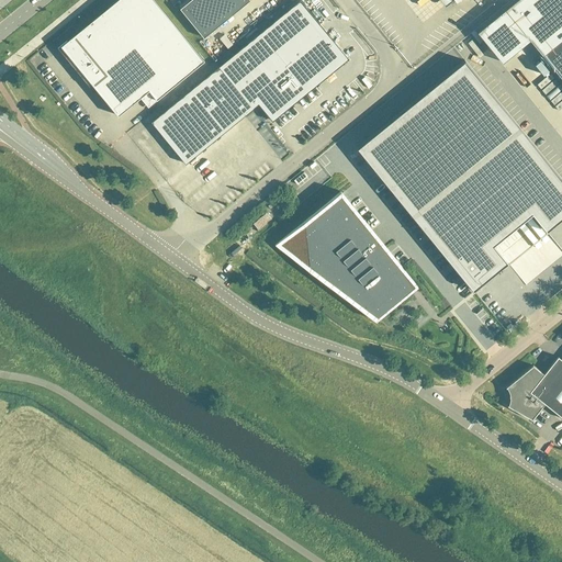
[(117,115),(149,90),(157,99),(204,60),(155,0),(116,0),(58,48),(89,86),(92,83),(117,115)]
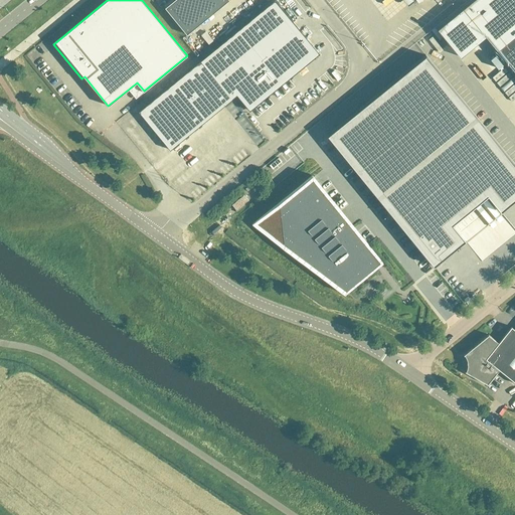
[(173,0),(165,7),(187,34),(228,0),(173,0)]
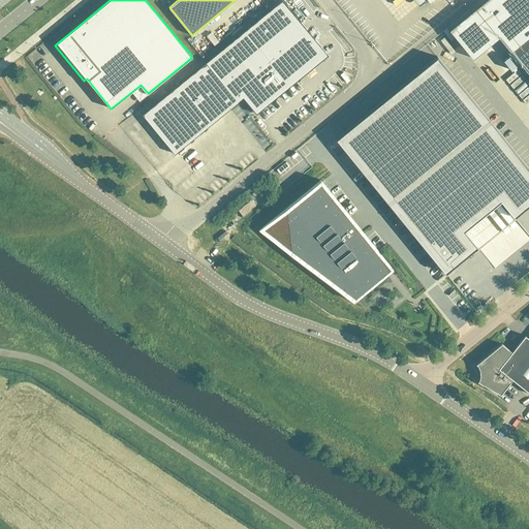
[(315,39),(282,0),(281,0),(211,58),(243,97),(256,114),(288,88),(275,71),(315,39)]
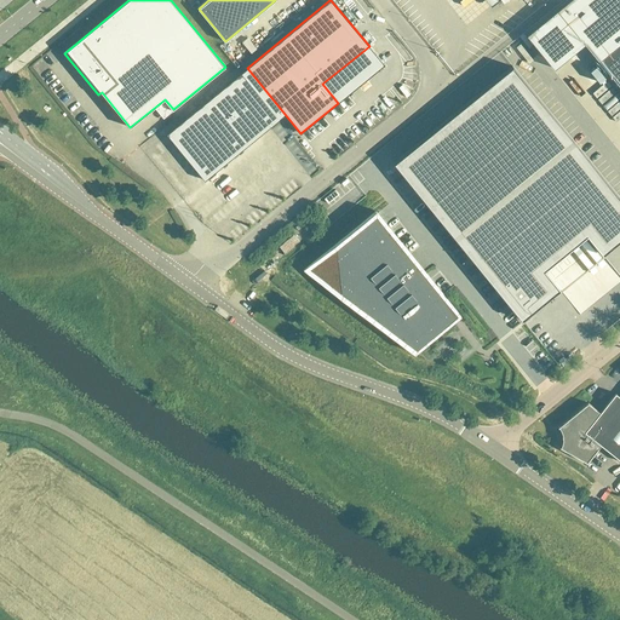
[(619,0),(563,0),(555,7),(619,87),(619,0)]
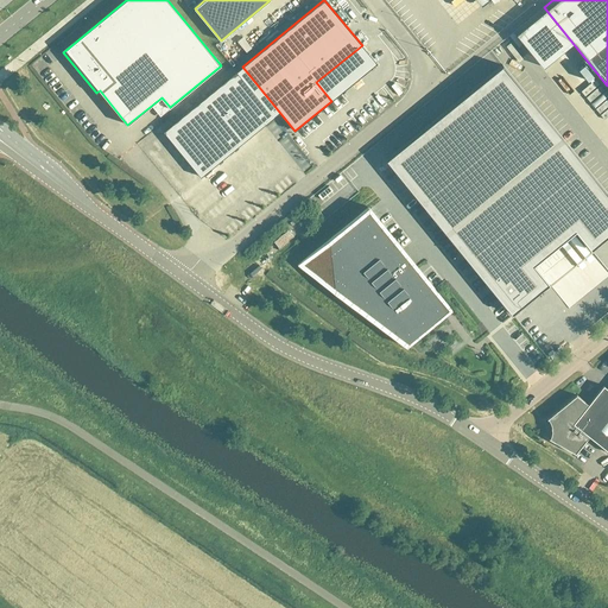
[(244,37),(238,42),(246,52),(253,48),(244,37)]
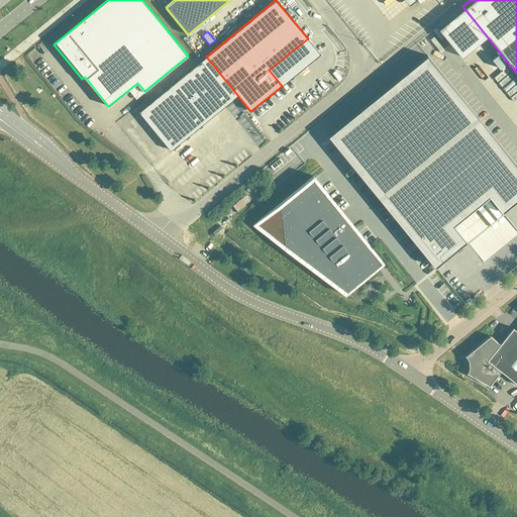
[(516,164),(428,55),(328,135),(435,268),(468,241),(454,225),(490,196),(504,212),(516,201),(516,164)]
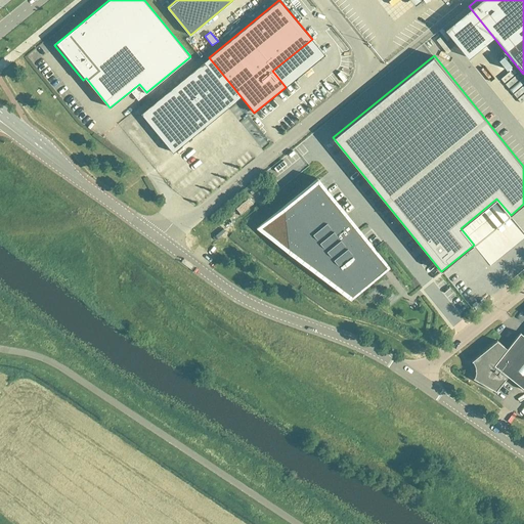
[(200,56),(189,66),(193,70),(204,61),(200,56)]
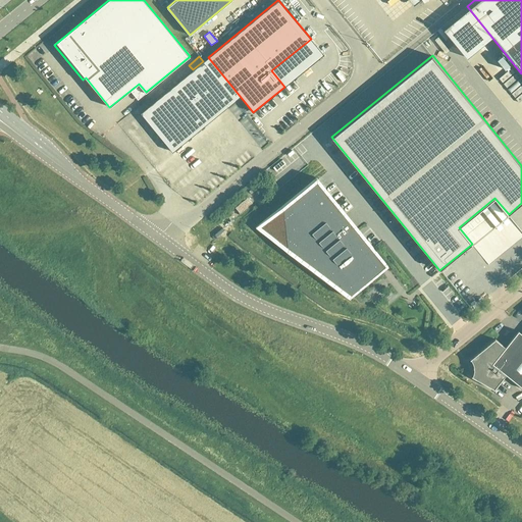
[(240,96),(208,57),(203,61),(193,69),(141,113),(172,152),(240,96)]
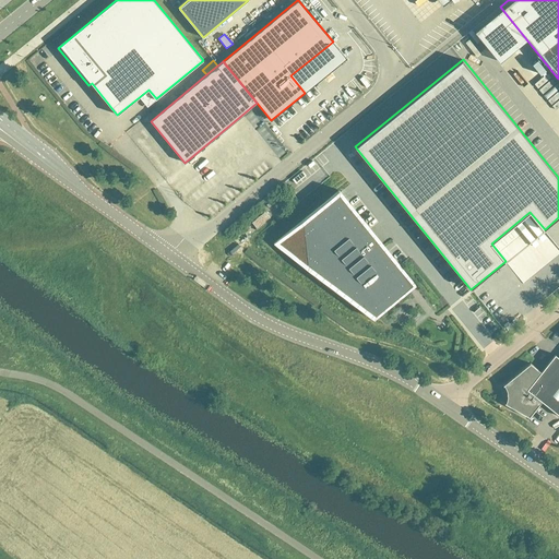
[(308,68),(298,75),(312,94),(322,86),(308,68)]
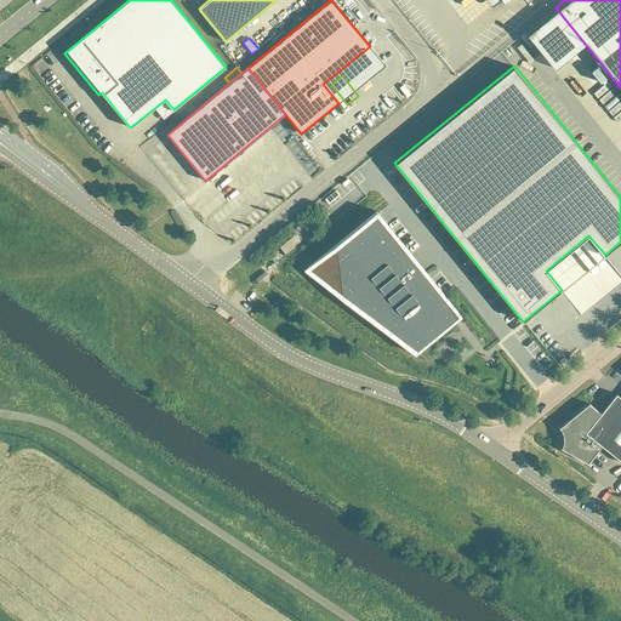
[(325,198),(329,203),(340,194),(336,189),(325,198)]
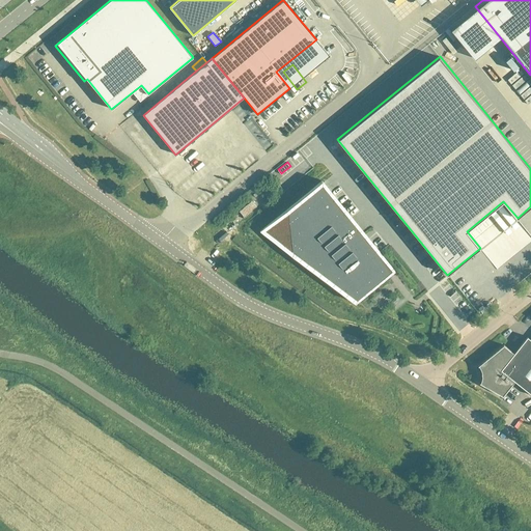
[(322,183),(263,230),(358,300),(376,284),(378,268),(381,269),(382,262),(379,262),(379,252),(360,229),(322,183)]
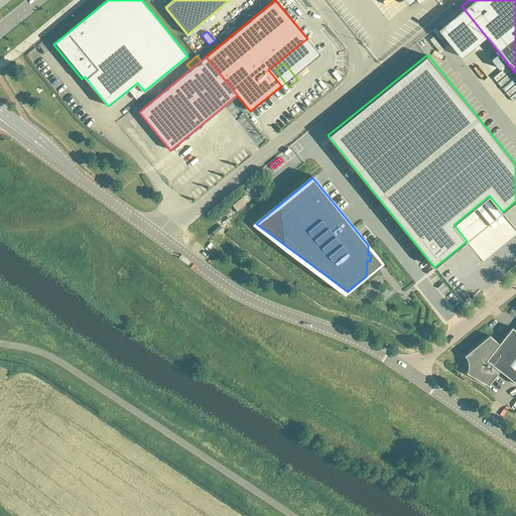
[(270,184),(266,179),(260,184),(263,187),(264,189),(270,184)]
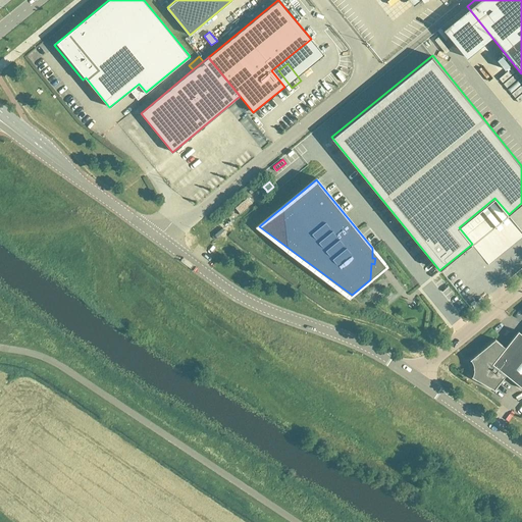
[(240,212),(252,203),(248,197),(236,207),(240,212)]
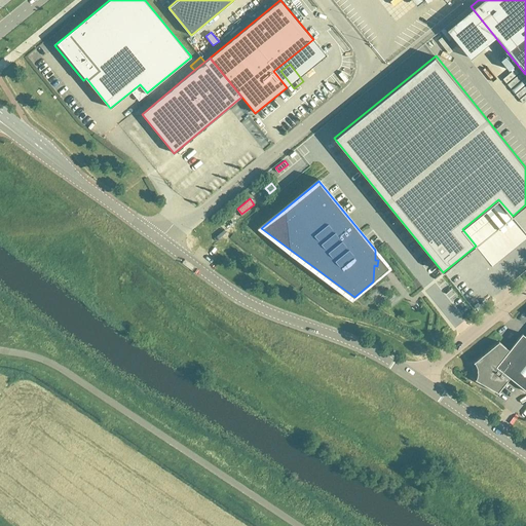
[(525,336),(522,333),(521,335),(519,337),(510,349),(505,347),(499,341),(474,362),(474,363),(475,363),(476,364),(477,366),(477,368),(478,373),(477,375),(477,377),(476,379),(475,379),(498,392),(508,381),(508,380),(510,377),(525,389),(525,336)]
